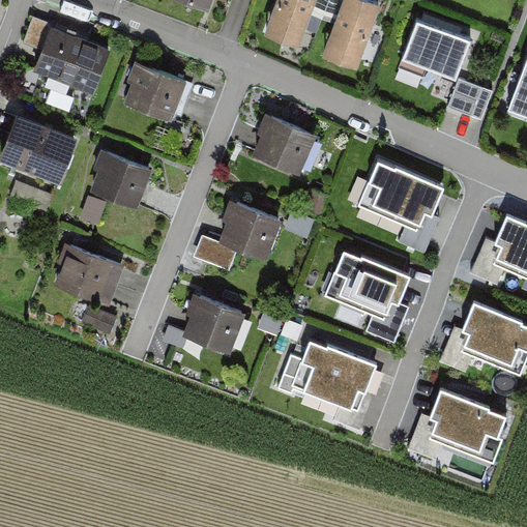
[(276,0),(268,25),(298,35),(311,0),(276,0)]
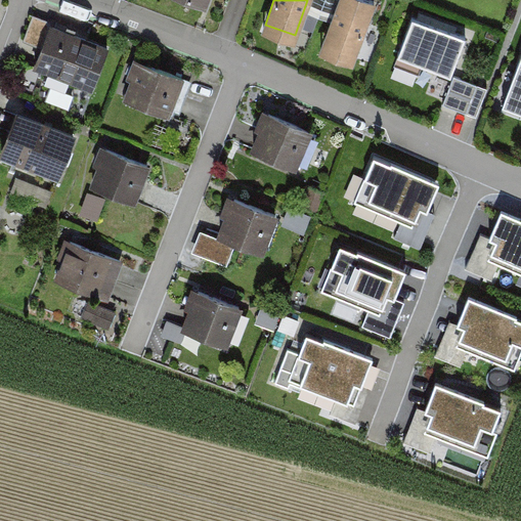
[(373,5),(359,0),(339,0),(322,45),(353,56),(373,5)]
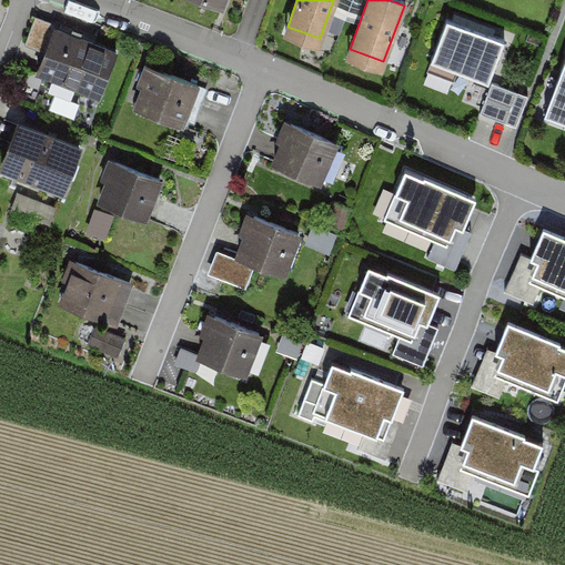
[(486,86),(503,43),(445,22),(430,63),(486,86)]
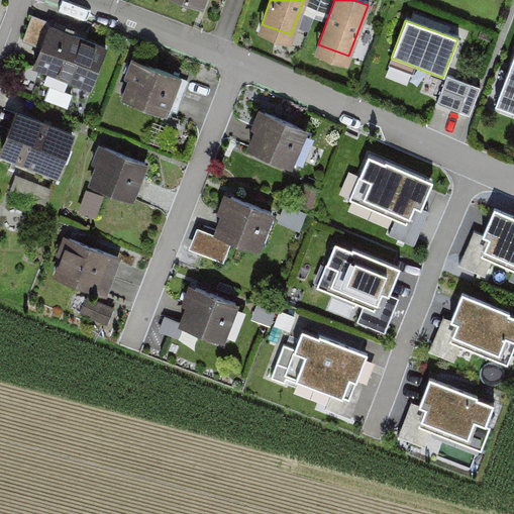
[(103,53),(48,30),(34,69),(88,90),(103,53)]
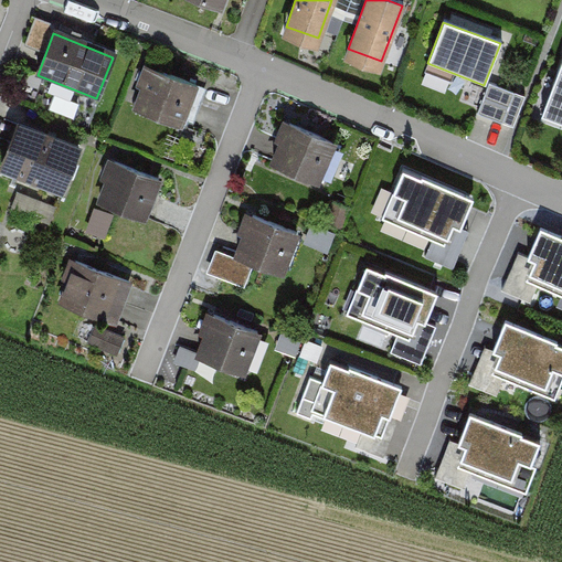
[(561,57),(540,117),(561,125),(561,57)]
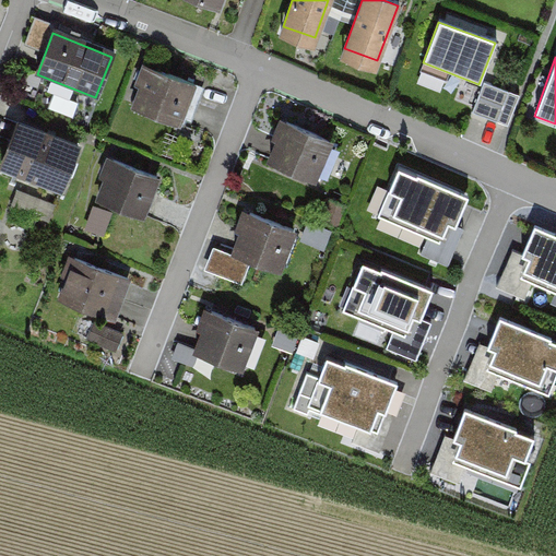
[(148,69),(132,108),(177,126),(192,86),(148,69)]
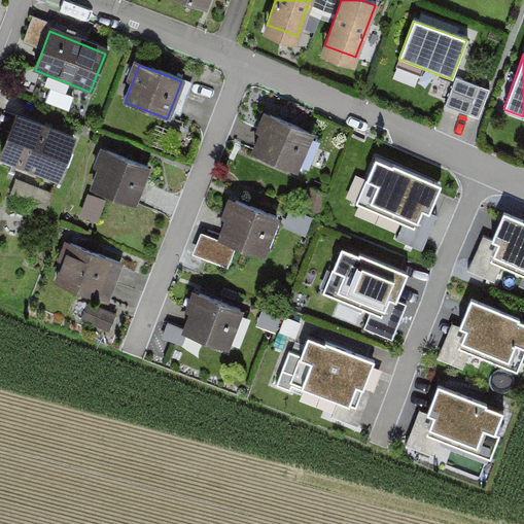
[(487,92),(454,79),(443,108),(476,120),(487,92)]
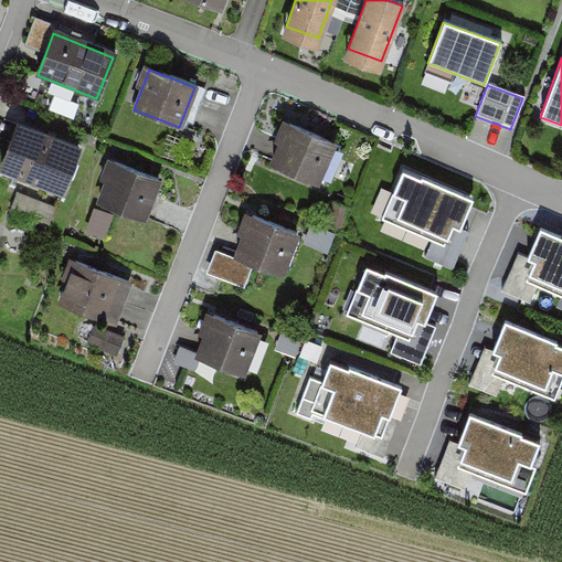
[(78,150),(17,126),(0,169),(62,193),(78,150)]
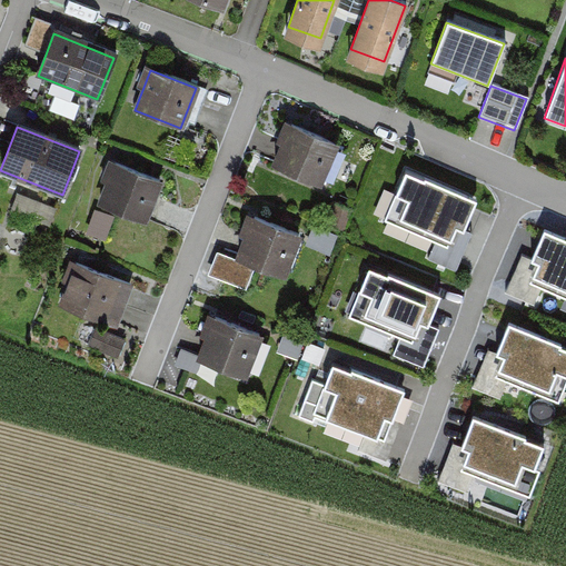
[(334,146),(290,128),(274,166),(318,185),(334,146)]
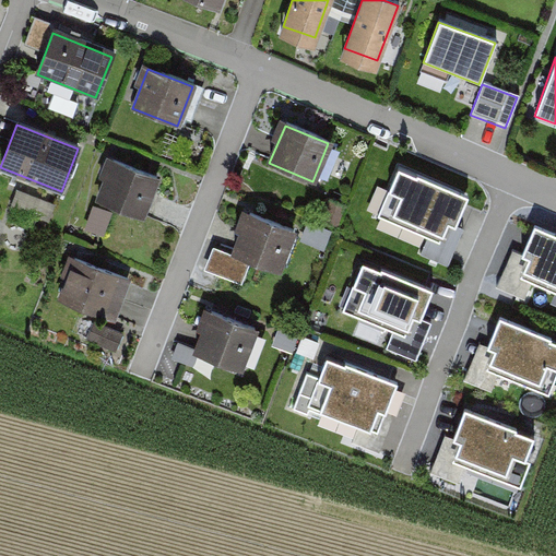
[(155,180),(111,164),(96,202),(140,219),(155,180)]
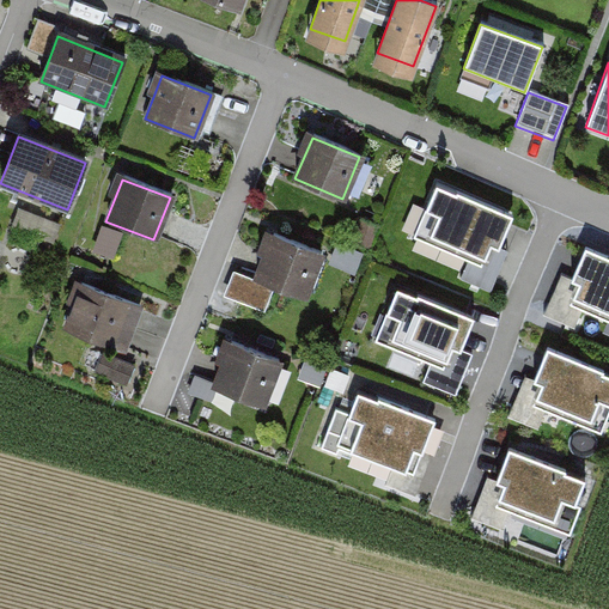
[(455,195),(434,187),(425,211),(438,217),(430,236),(470,254),(458,281),(489,294),(507,254),(498,249),(512,217),(456,193),(455,195)]
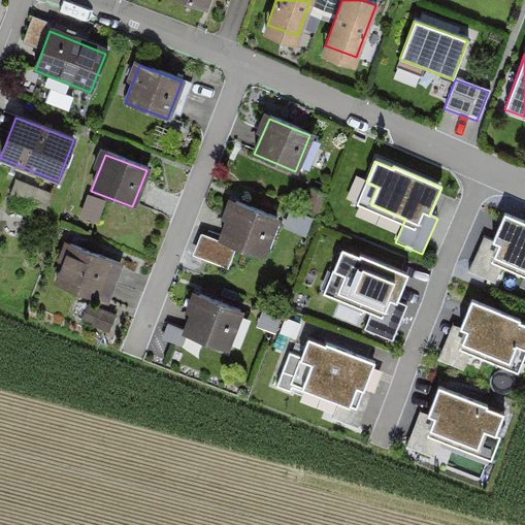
[(17,181),(10,199),(46,210),(52,192),(17,181)]
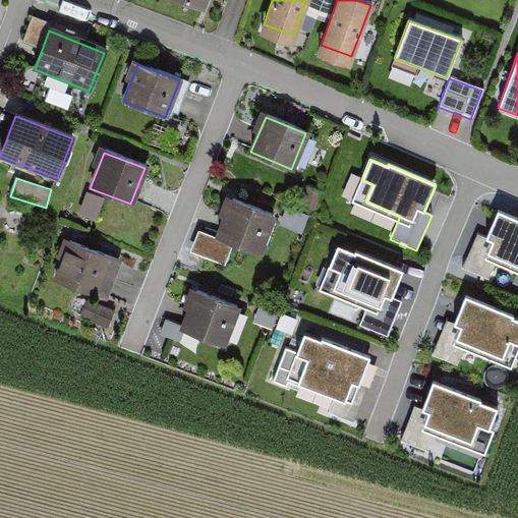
[(231,202),(217,237),(257,252),(271,217),(231,202)]
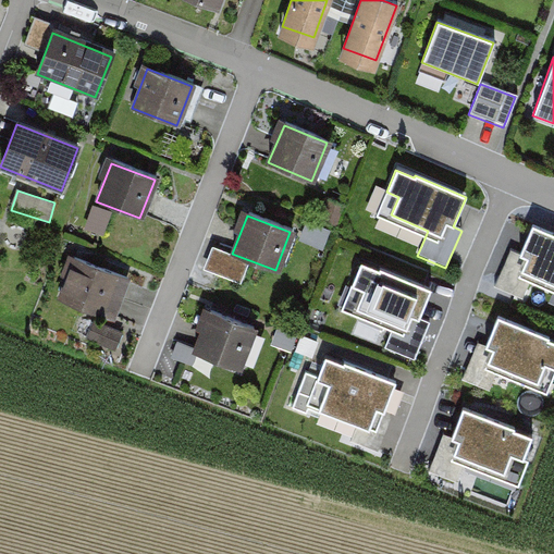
[(553,235),(532,226),(519,256),(509,251),(493,288),(521,300),(531,277),(553,286),(553,235)]
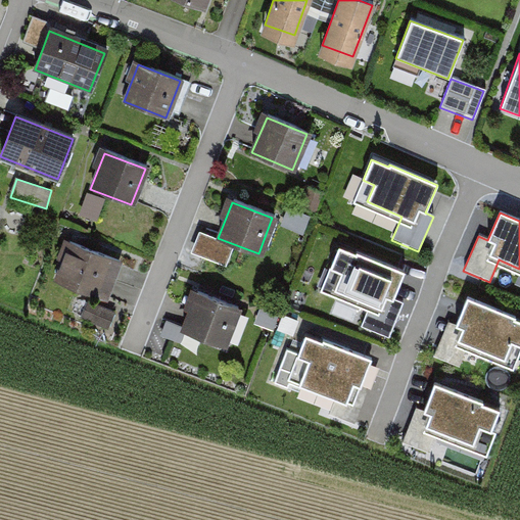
[(231,246),(199,234),(191,253),(224,267),(231,246)]
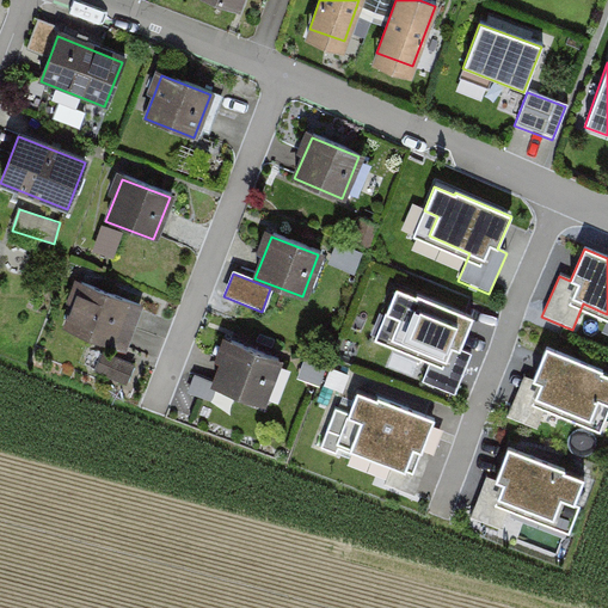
[(128,305),(79,286),(63,327),(112,347),(128,305)]
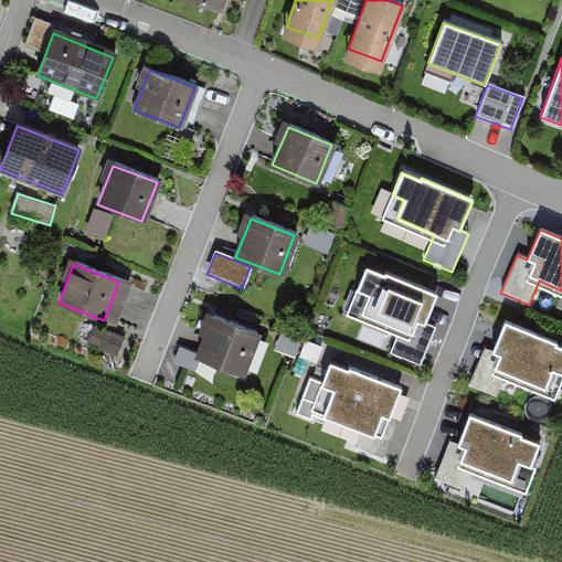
[(382,276),(364,268),(356,289),(368,295),(360,314),(399,330),(389,353),(419,366),(434,329),(422,325),(435,295),(383,273),(382,276)]
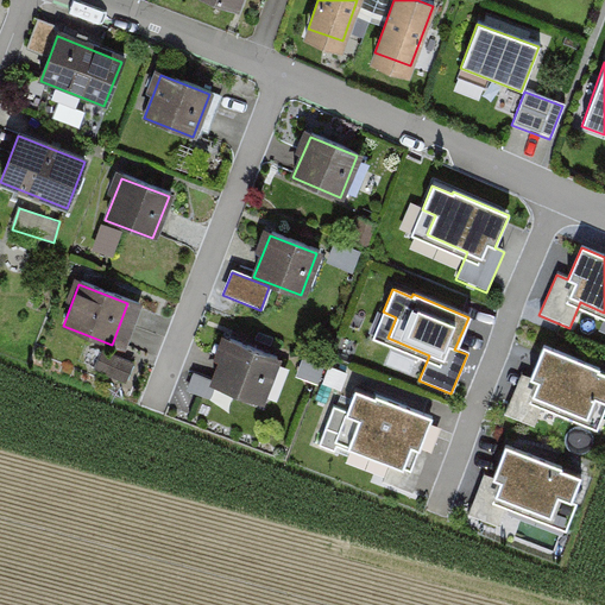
[(228,342),(212,384),(259,403),(276,361),(228,342)]
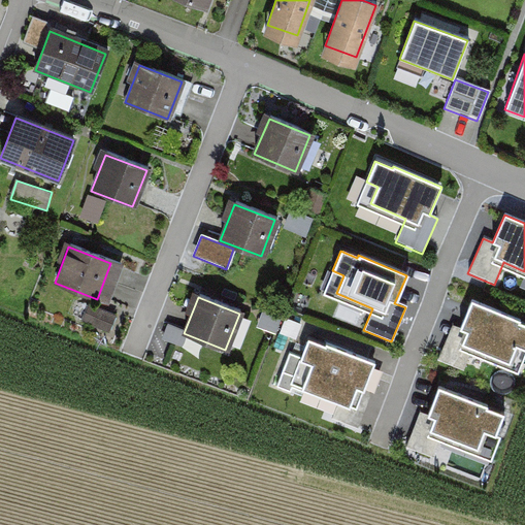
[(524,350),(524,326),(518,324),(519,321),(471,300),(459,328),(451,325),(435,361),(462,372),(472,349),(506,363),(514,346),(524,350)]
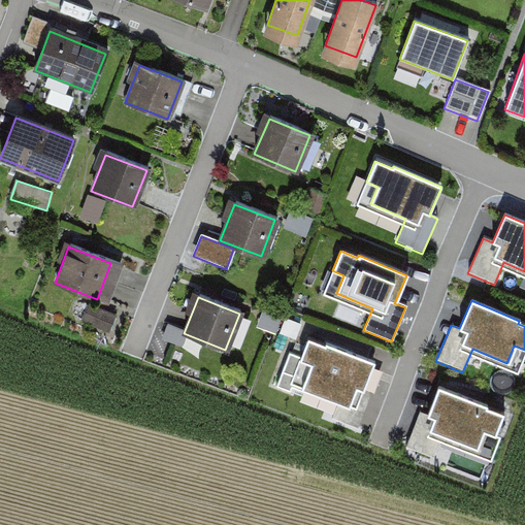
[(112,318),(89,307),(83,322),(106,332),(112,318)]
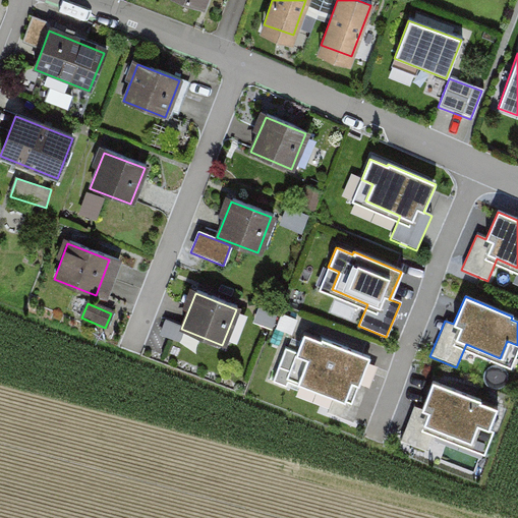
[(320,341),(302,335),(295,353),(284,349),(271,383),(285,389),(287,384),(297,388),(299,384),(332,397),(326,414),(351,424),(365,389),(357,386),(367,358),(320,339),(320,341)]
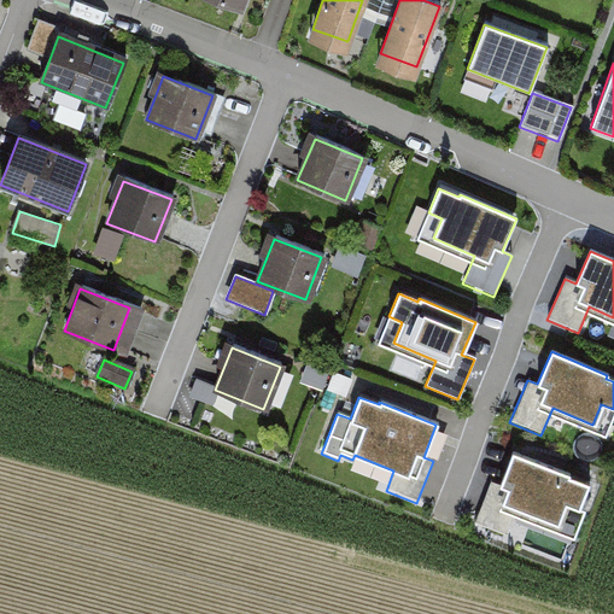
[(579,509),(588,485),(568,478),(569,474),(513,452),(500,486),(490,483),(473,525),(506,537),(516,509),(556,525),(565,503),(579,509)]
